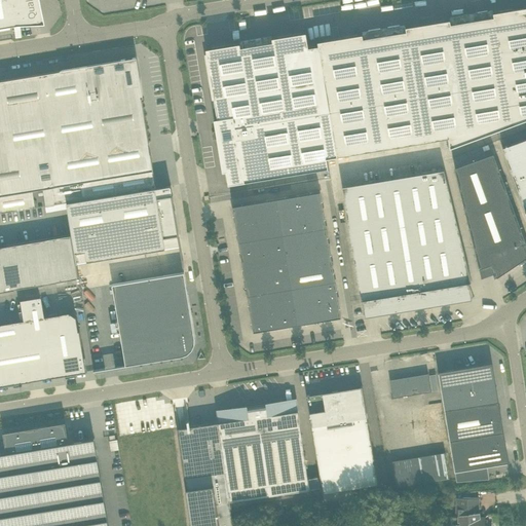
[(0,0),(0,27),(15,25),(30,24),(29,22),(39,21),(37,5),(39,5),(37,0),(36,0),(35,0),(0,0)]
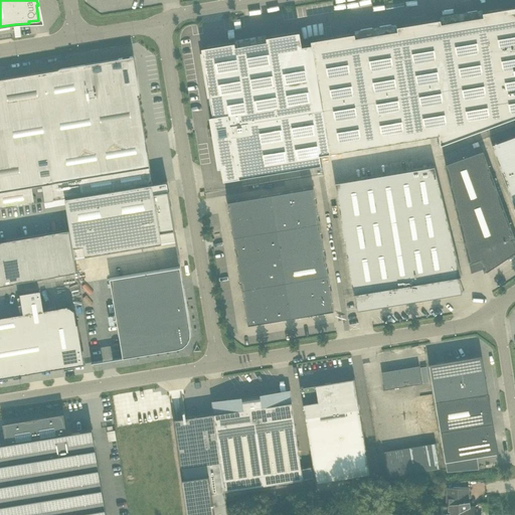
[(514,6),(483,11),(484,16),(442,23),(441,18),(397,25),(398,30),(356,37),(355,32),(311,40),(312,44),(330,153),(439,135),(441,144),(514,116),(514,6)]
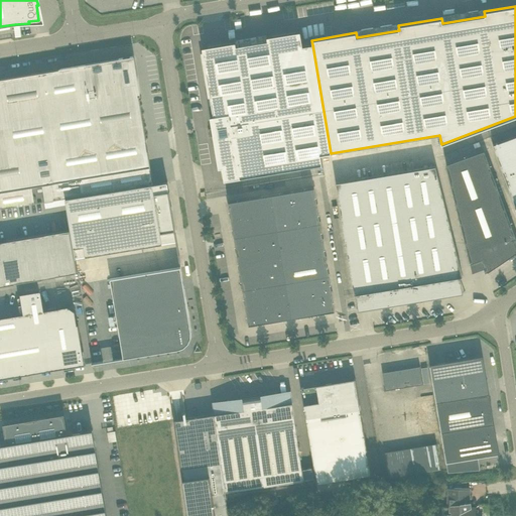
[(331,153),(312,44),(302,45),(300,30),(267,36),(268,40),(236,45),(236,41),(203,47),(214,116),(210,116),(214,139),(218,138),(225,180),(323,164),(320,154),(331,153)]
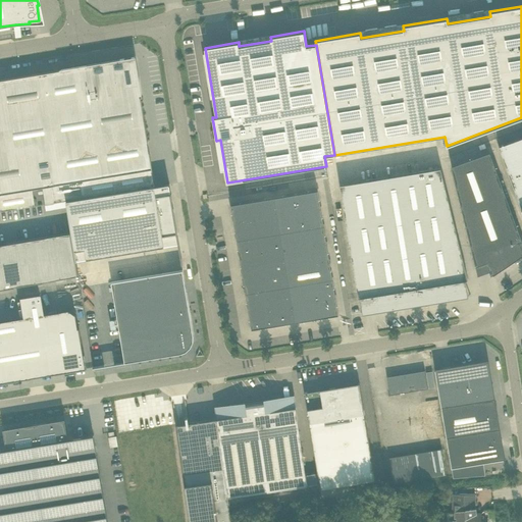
[(59,70),(42,72),(60,184),(151,168),(152,170),(141,97),(134,57),(132,57),(124,58),(119,59),(59,69),(59,70)]
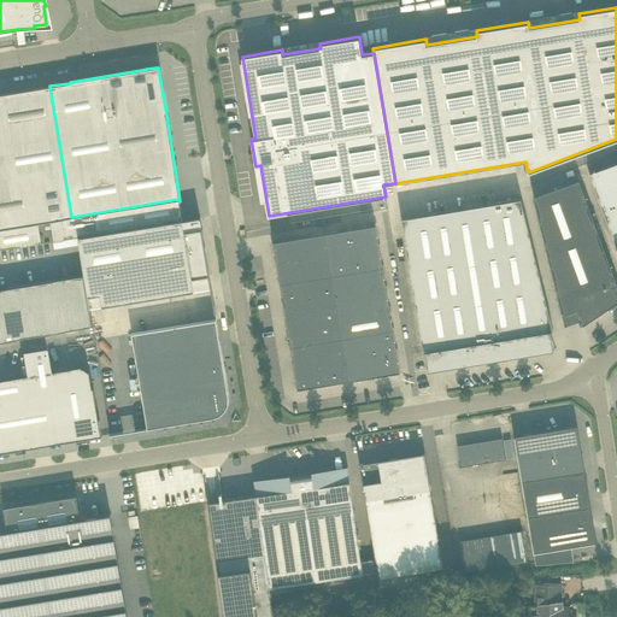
[(0,228),(71,217),(50,86),(0,94),(0,228)]
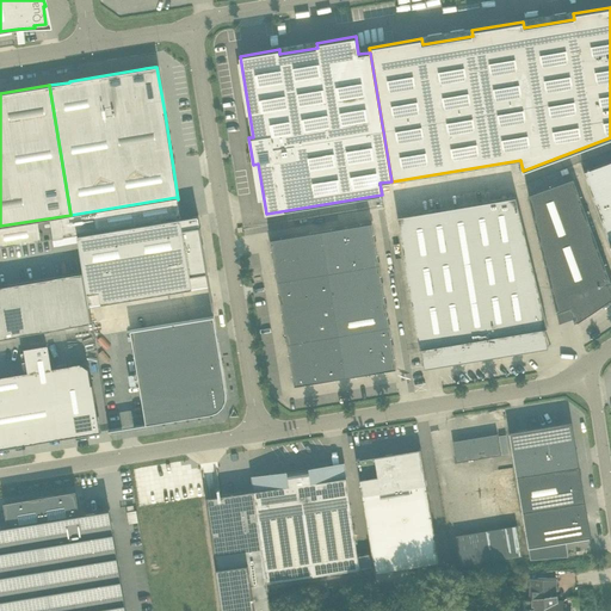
[(610,161),(584,172),(610,247),(610,161)]
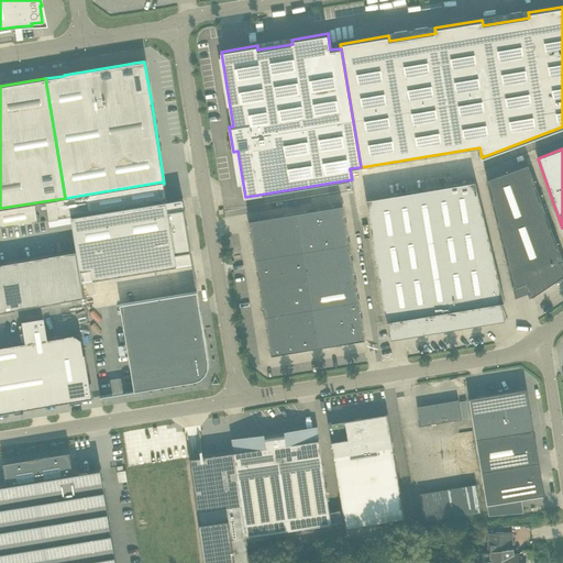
[(562,260),(528,165),(486,179),(514,290),(521,285),(529,297),(531,296),(532,297),(562,275),(562,260)]
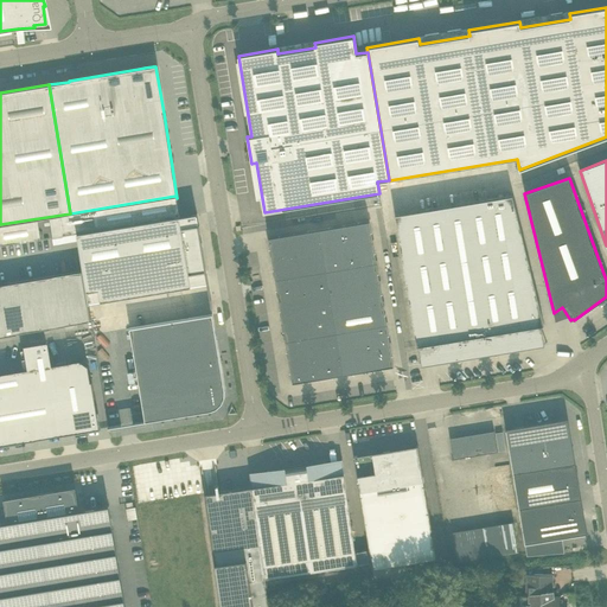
[(548,343),(512,196),(395,215),(416,346),(417,345),(421,364),(548,343)]
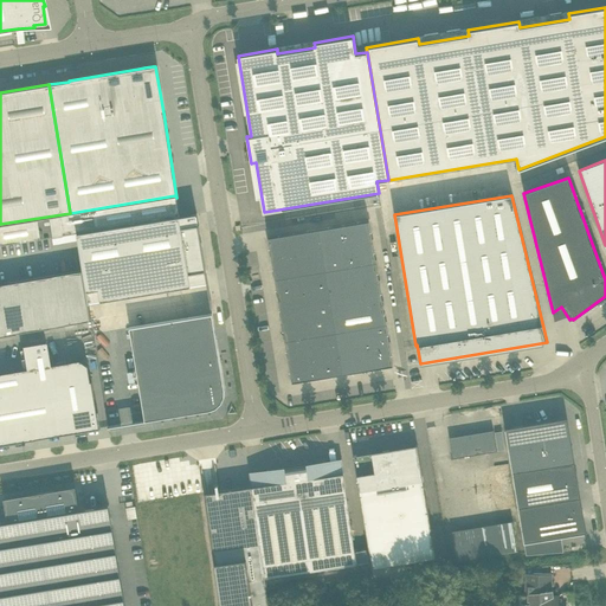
[(373,231),(376,230),(375,208),(348,211),(349,221),(372,219),(373,231)]
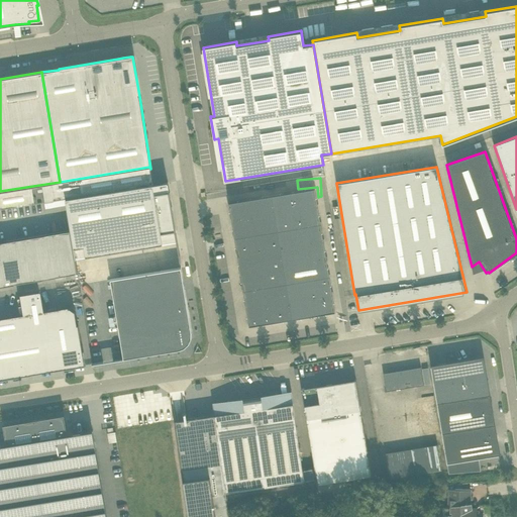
[(152,185),(65,199),(70,230),(73,248),(82,247),(84,257),(162,244),(161,234),(175,232),(171,207),(169,208),(167,200),(170,200),(169,193),(153,195),(152,185)]
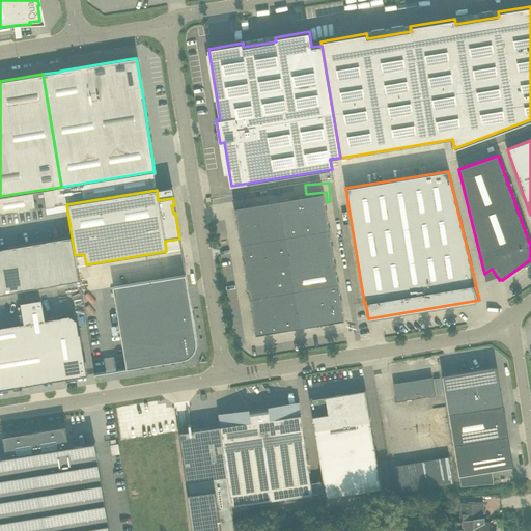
[(234,208),(256,335),(344,320),(323,193),(234,208)]
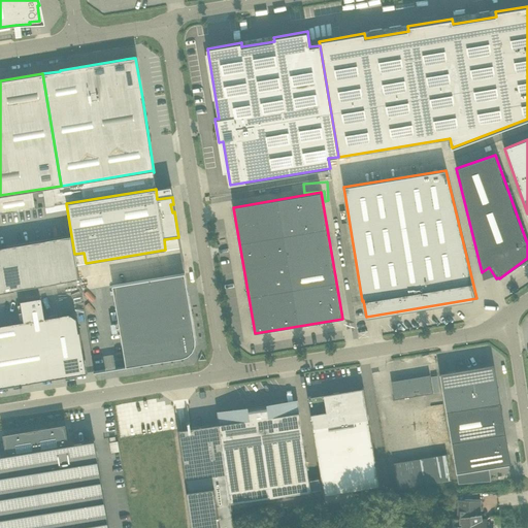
[(78,278),(71,235),(5,246),(5,245),(0,246),(0,291),(12,290),(78,278)]
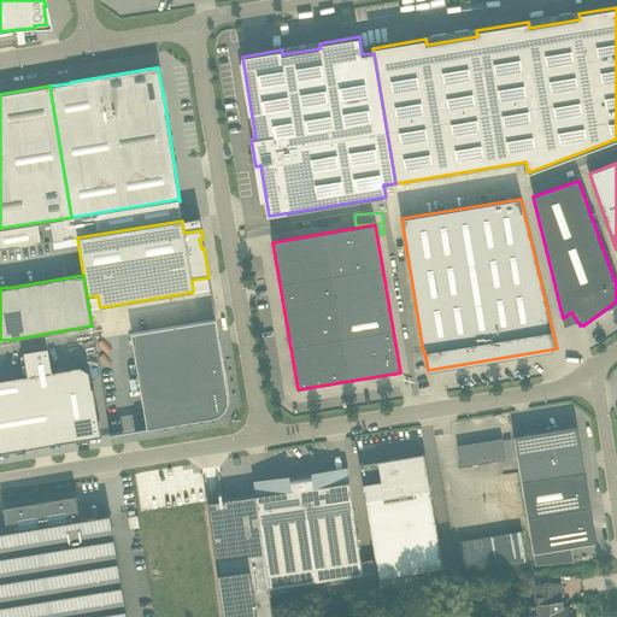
[(147,428),(213,417),(217,417),(219,416),(222,413),(224,411),(227,409),(228,406),(229,403),(229,399),(228,397),(216,319),(131,333),(147,428)]
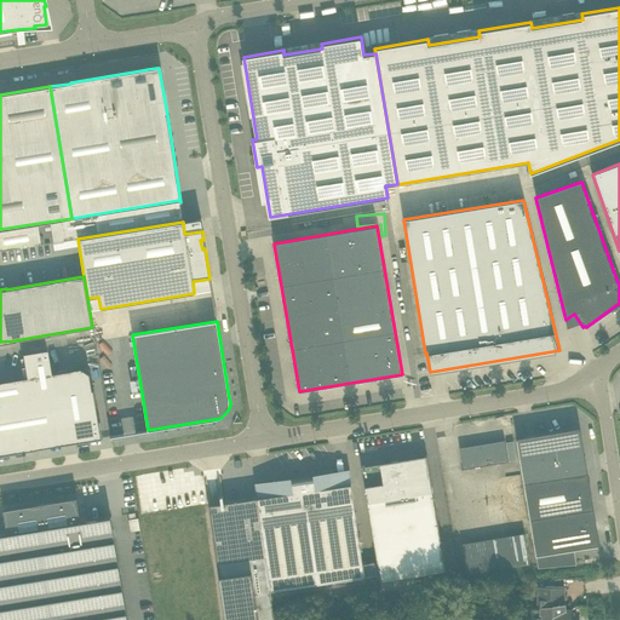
[(24,377),(0,380),(0,454),(102,437),(93,389),(92,389),(90,373),(81,368),(51,373),(46,349),(21,352),(24,377)]
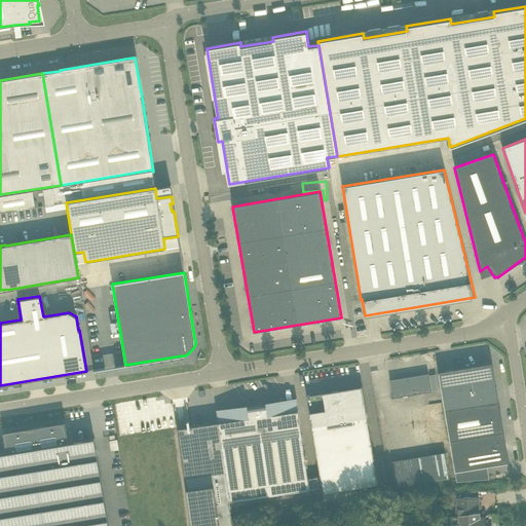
[(437,372),(437,373),(439,373),(455,472),(508,462),(508,463),(509,463),(509,461),(508,461),(493,371),(484,365),(439,372),(439,371),(437,372)]
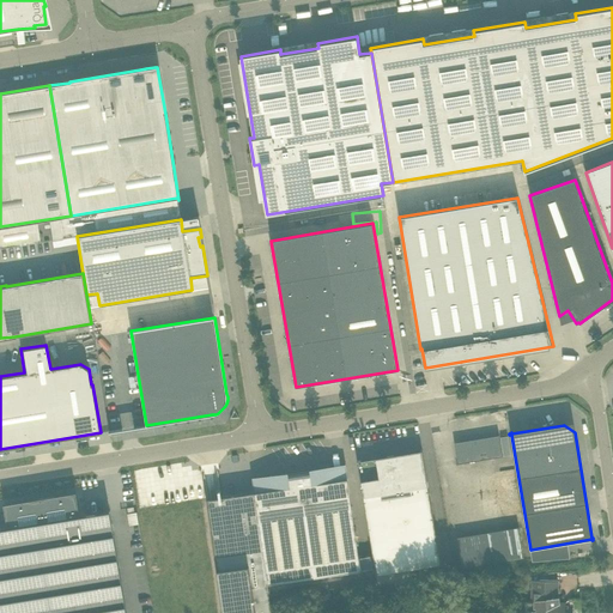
[(503,456),(499,435),(498,435),(498,437),(459,444),(462,462),(461,462),(461,463),(503,456)]
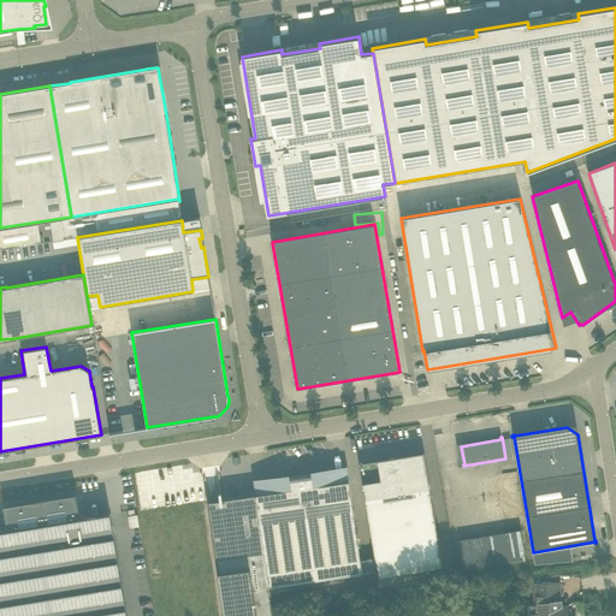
[(424,452),(359,463),(378,580),(420,573),(418,561),(442,557),(424,452)]
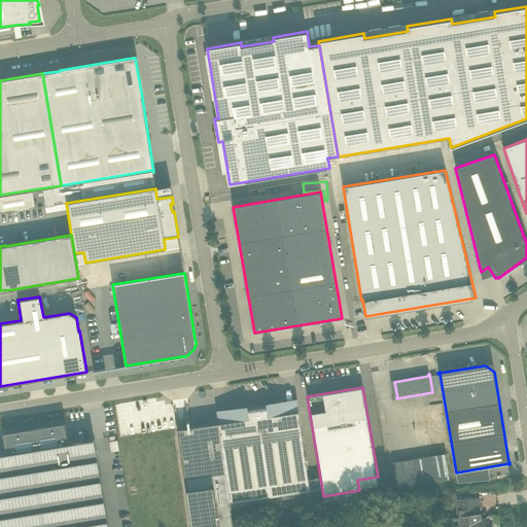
[(181,449),(191,526),(234,526),(232,511),(231,501),(310,490),(299,411),(284,413),(282,401),(232,409),(233,421),(218,423),(218,424),(188,429),(190,448),(181,449)]
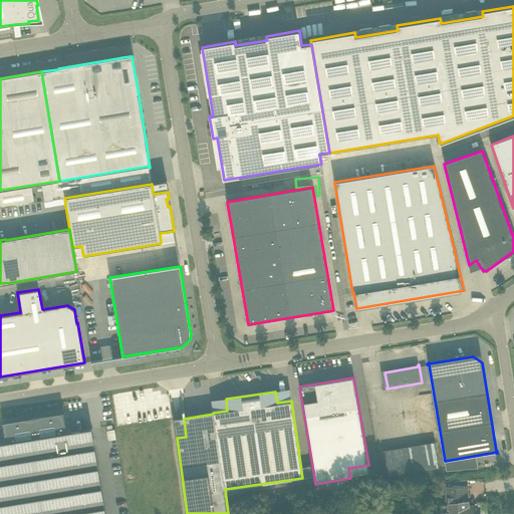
[(3,423),(6,442),(0,443),(0,513),(105,513),(92,428),(67,432),(63,413),(3,423)]
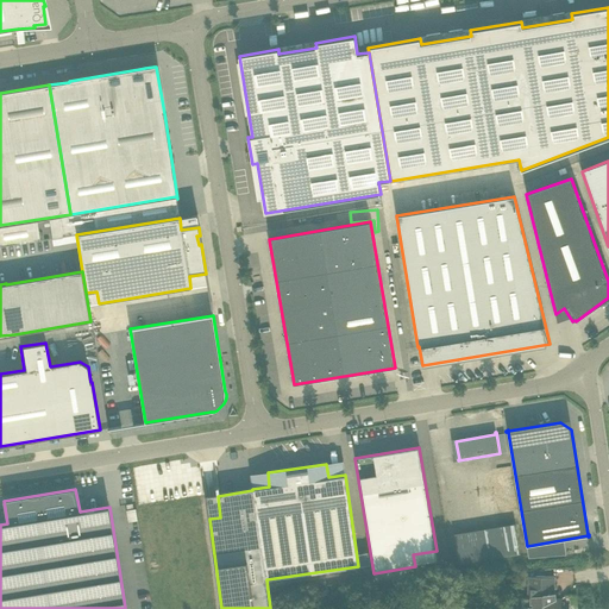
[(520,553),(515,523),(487,529),(491,558),(520,553)]
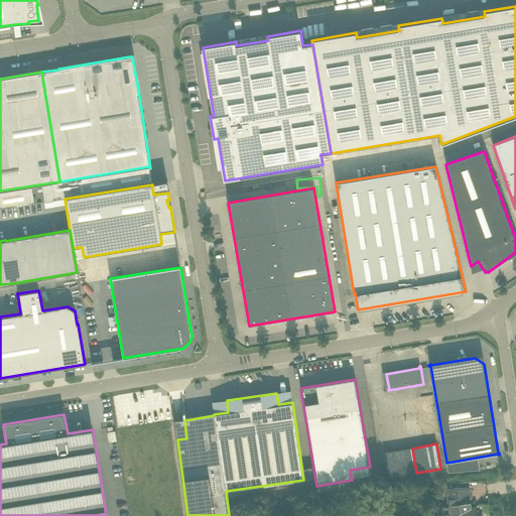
[(441,506),(440,515),(475,515),(475,507),(469,507),(469,503),(471,502),(470,502),(469,502),(470,489),(447,488),(446,506),(441,506)]
